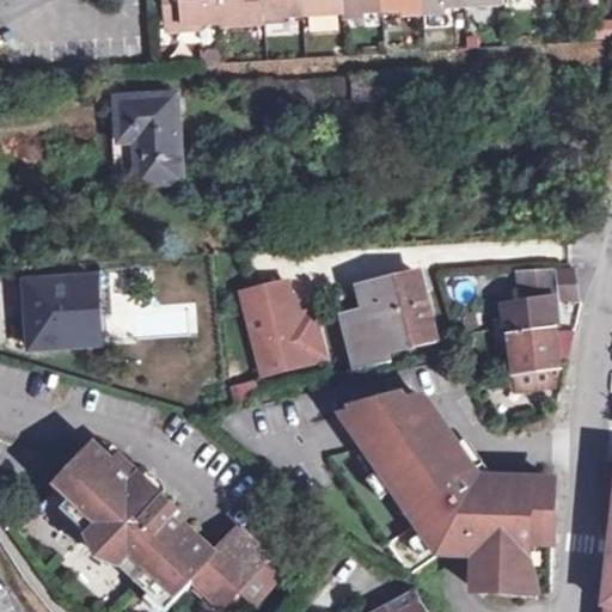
[(384,12),(402,11),(505,5),(503,0),(161,0),(164,28),(221,24),(221,28),(263,25),(263,19),(384,12)]
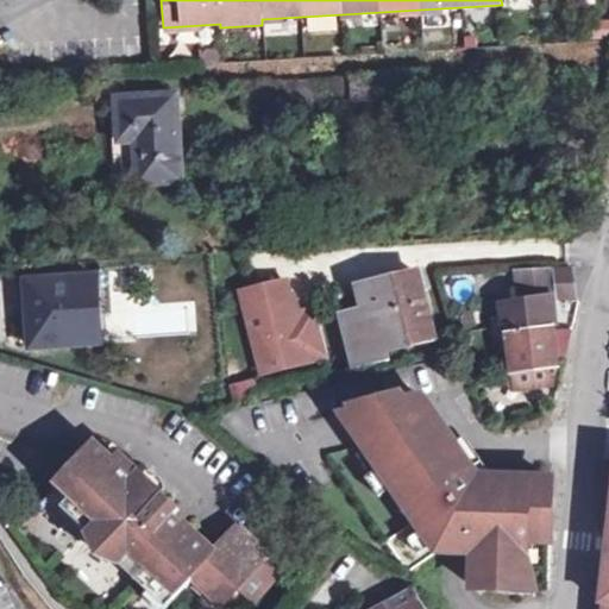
[(401,23),(400,11),(382,12),(382,24),(401,23)]
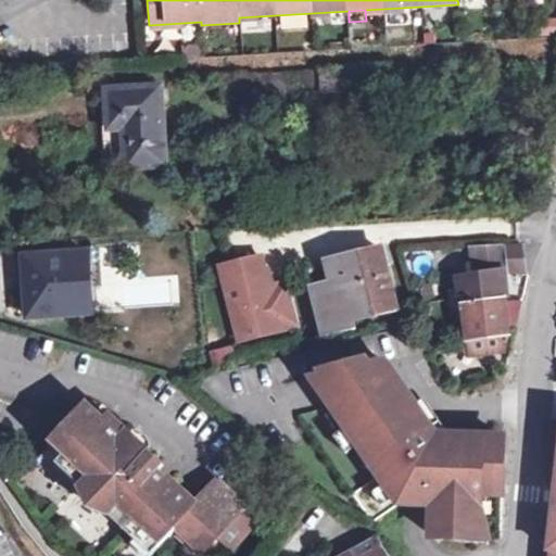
[(200,46),(182,47),(184,58),(201,57),(200,46)]
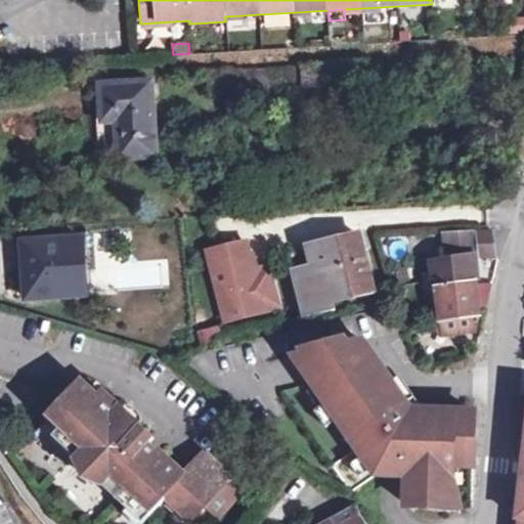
[(101,85),(105,159),(156,156),(151,82),(101,85)]
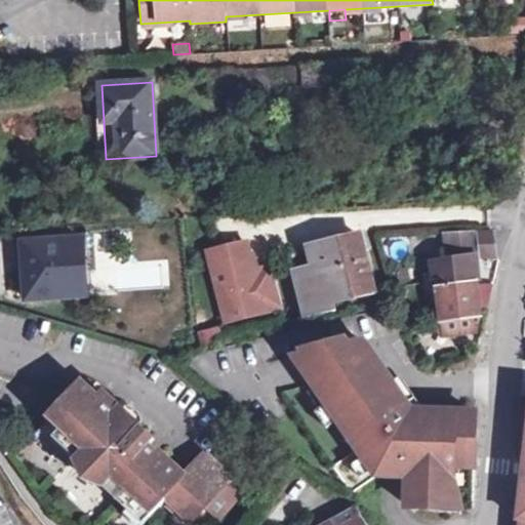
[(479,312),(474,256),(470,231),(447,232),(451,260),(435,263),(438,287),(428,288),(430,297),(439,296),(441,318),(444,334),(475,330),(473,313),(479,312)]
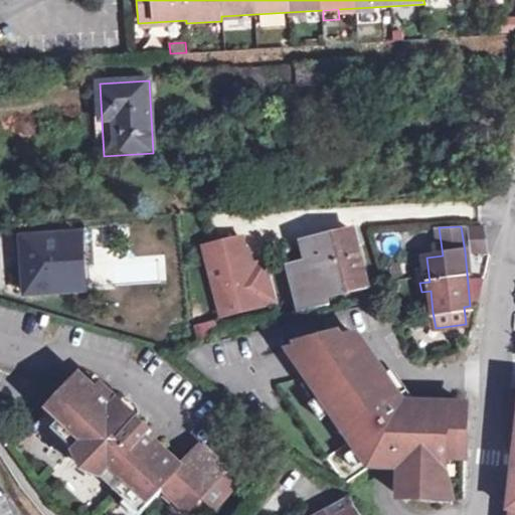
[(485,251),(481,227),(467,227),(471,251),(485,251)]
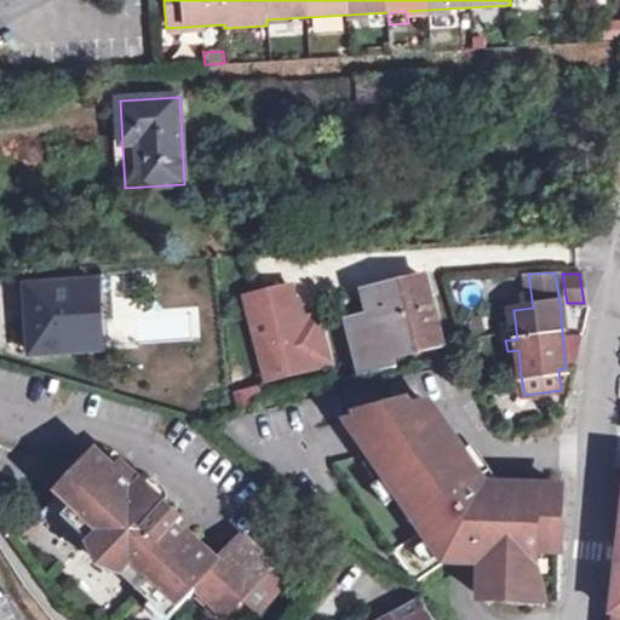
[(382,310),(348,319),(361,374),(396,366),(392,355),(441,343),(425,277),(375,290),(382,310)]
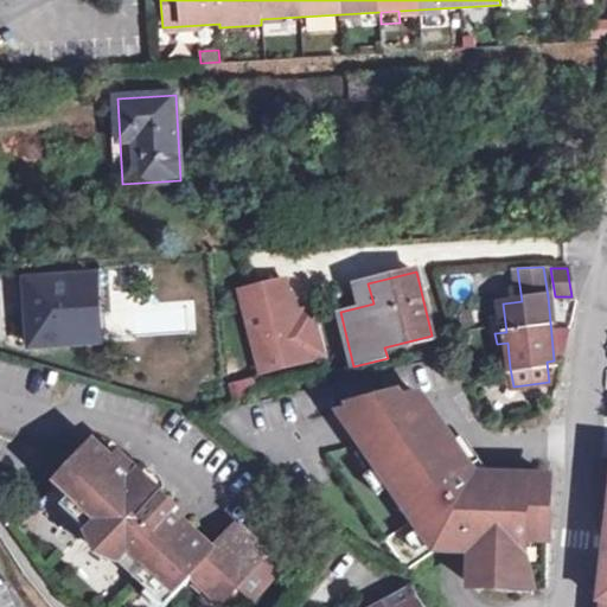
[(253,375),(325,362),(315,305),(296,308),(291,276),(237,286),(253,375)]
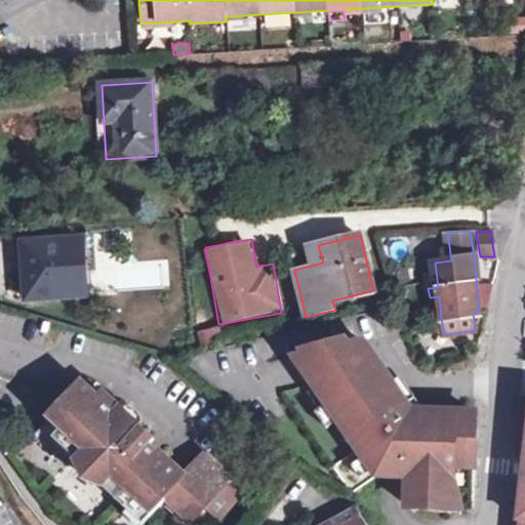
[(86,293),(82,240),(24,243),(28,297),(86,293)]
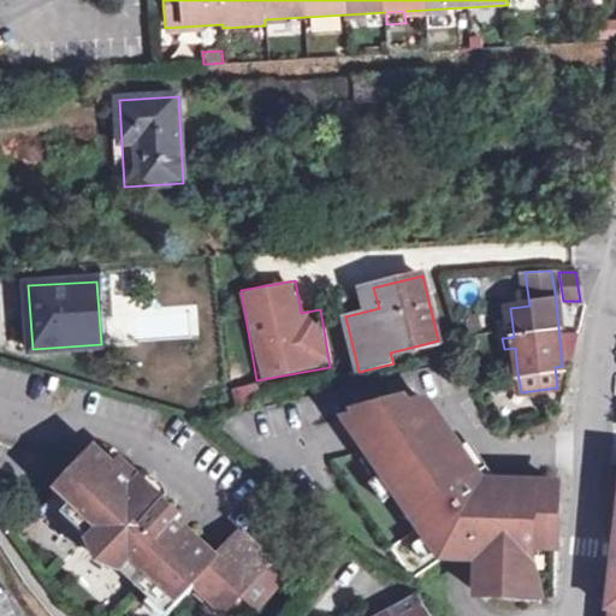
[(379,308),(373,288),(339,296),(345,317),(379,308)]
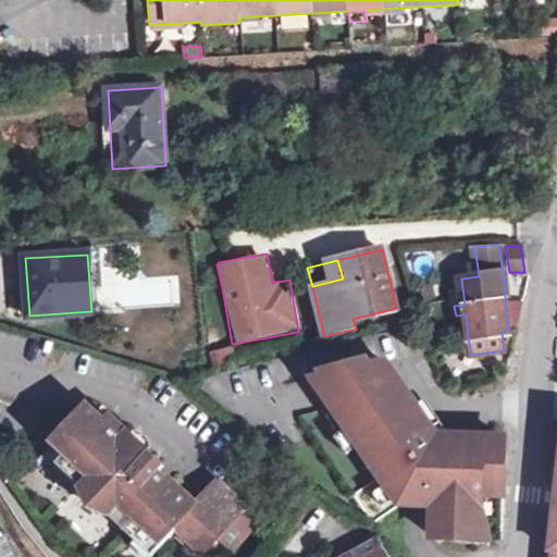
[(209,353),(210,367),(238,359),(235,346),(209,353)]
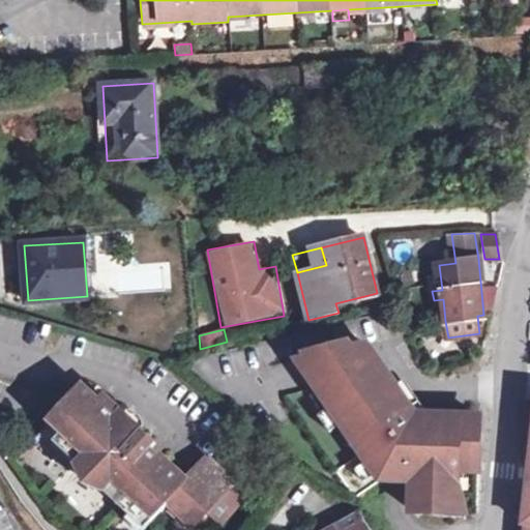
[(459,449),(479,449),(480,416),(415,415),(367,345),(350,349),(349,344),(316,352),(317,357),(267,369),(354,497),(381,478),(413,479),(412,510),(446,511),(446,494),(458,495),(459,467),(459,449)]
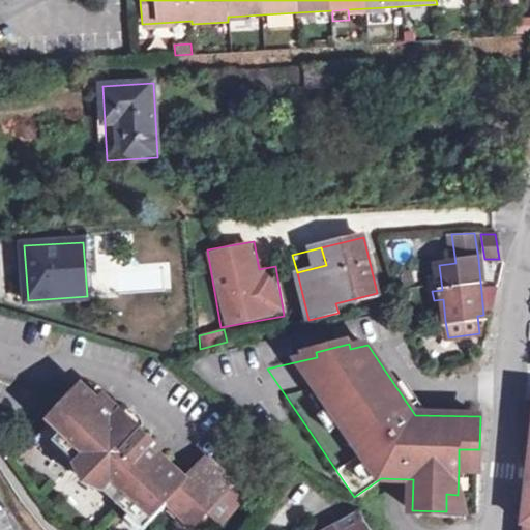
[(110,410),(100,402),(84,386),(66,404),(57,395),(48,405),(57,414),(19,455),(96,529),(119,505),(127,513),(141,512),(151,522),(168,504),(193,527),(233,481),(217,466),(207,457),(186,479),(163,457),(160,460),(149,449),(155,443),(114,405),(110,410)]
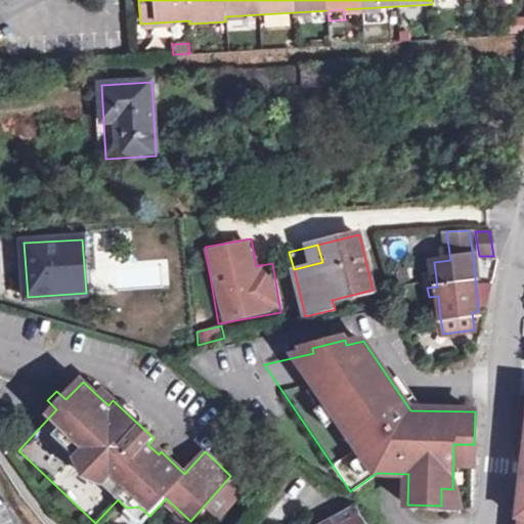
[(104,392),(99,397),(108,405),(113,400),(104,392)]
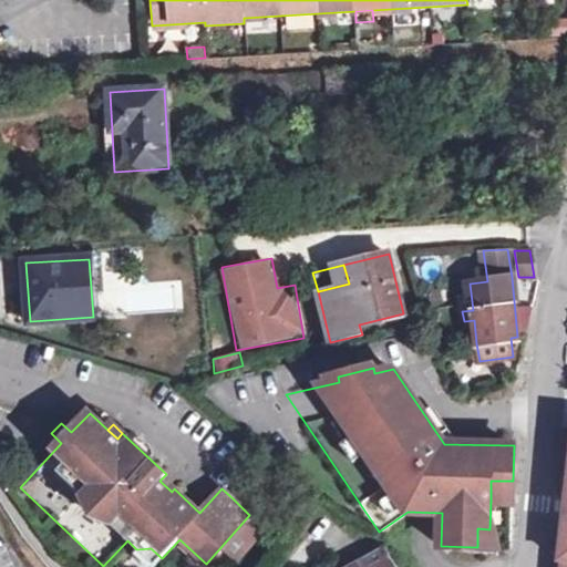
[(513,481),(491,481),(491,500),(512,500),(513,481)]
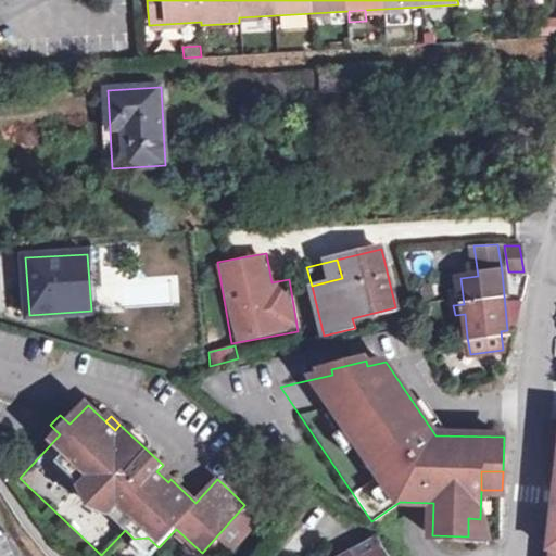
[(468,518),(468,536),(480,538),(480,519),(468,518)]
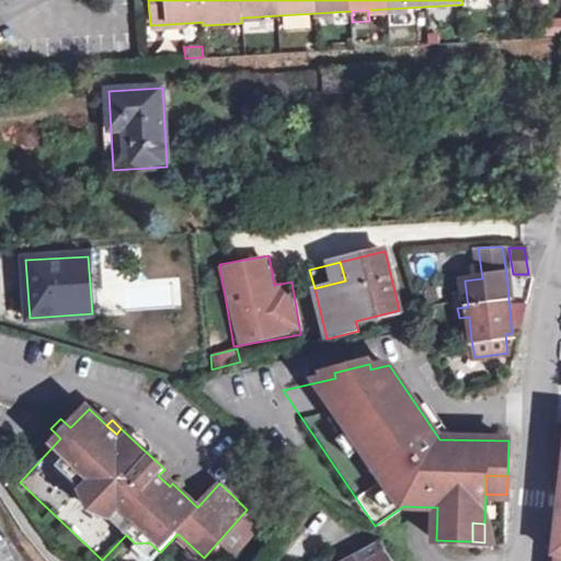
[(395,560),(381,541),(344,560),(395,560)]
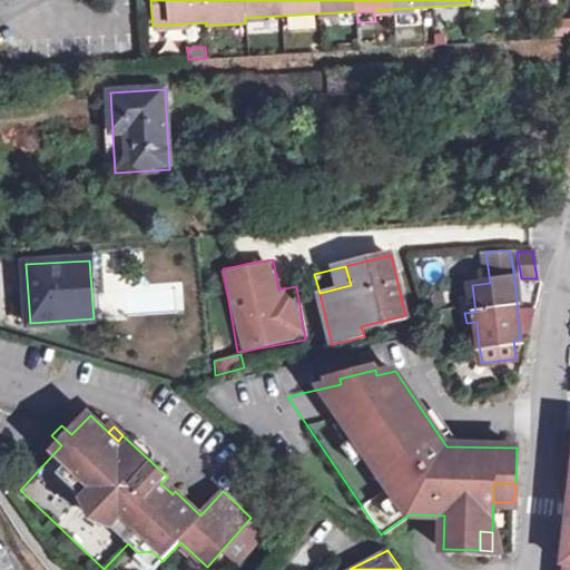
[(151,551),(137,552),(155,569),(163,561),(151,551)]
